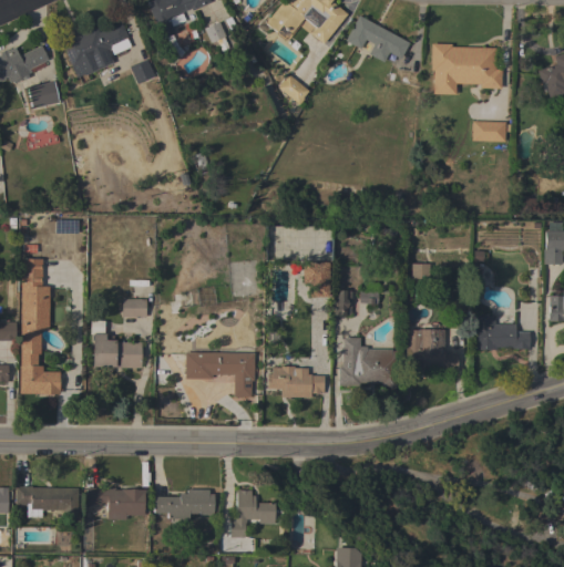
[(211,0),(212,1),(194,10),(193,8),(183,12),(187,20),(173,27),(176,33),(164,39),(145,0),(211,0)]
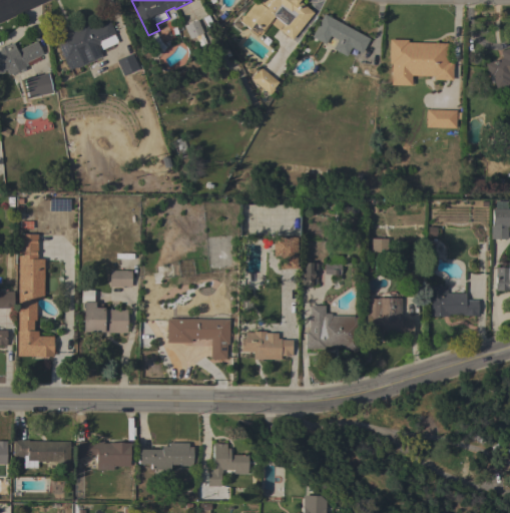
[(301,0),(301,1),(315,12),(293,39),(282,30),(286,24),(287,25),(294,17),(282,6),(275,14),(276,16),(265,30),(264,29),(261,33),(255,27),(252,29),(251,28),(250,29),(240,21),(258,0),(261,2),(262,0),(301,0)]
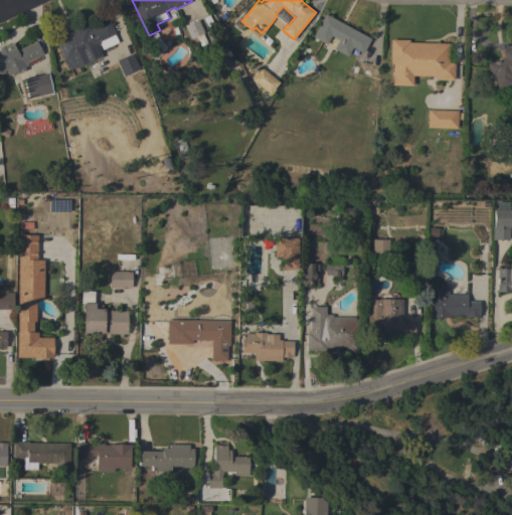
[(365,53),(354,47),(349,56),(336,49),(341,40),(333,36),(328,44),(315,37),(327,14),(373,38),(365,53)]
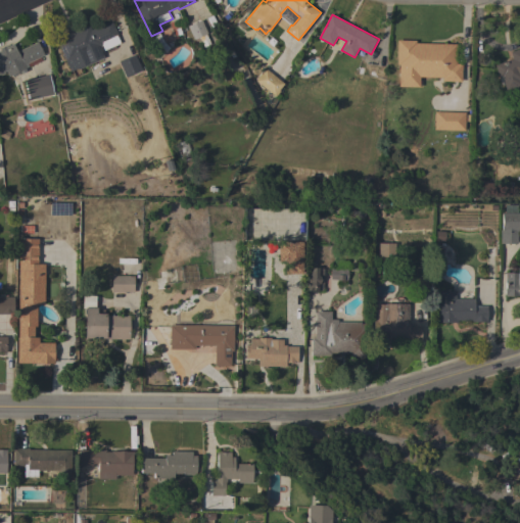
[(101,47),(102,51),(88,58),(86,54),(67,62),(57,39),(61,37),(58,31),(73,25),(75,31),(82,28),(82,29),(91,25),(93,30),(113,20),(121,36),(105,43),(106,45),(101,47)]
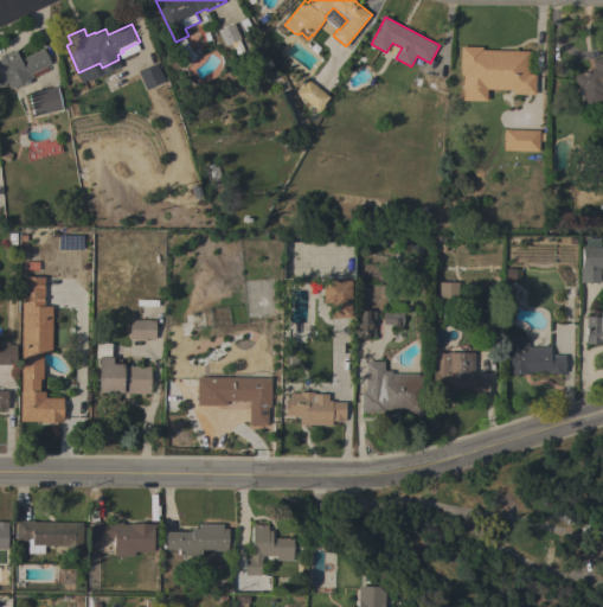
[(236,24),(242,39),(241,39),(247,51),(238,55),(232,43),(226,46),(219,31),(236,24)]
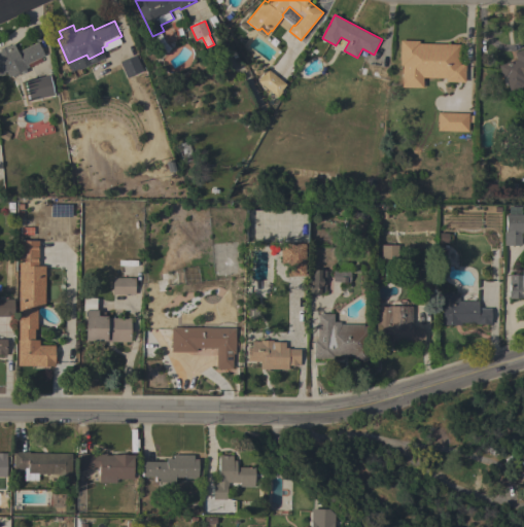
[(402,40),(421,40),(420,43),(461,44),(461,64),(467,64),(466,82),(448,81),(448,78),(424,77),(424,88),(404,88),(404,65),(402,65),(402,40)]
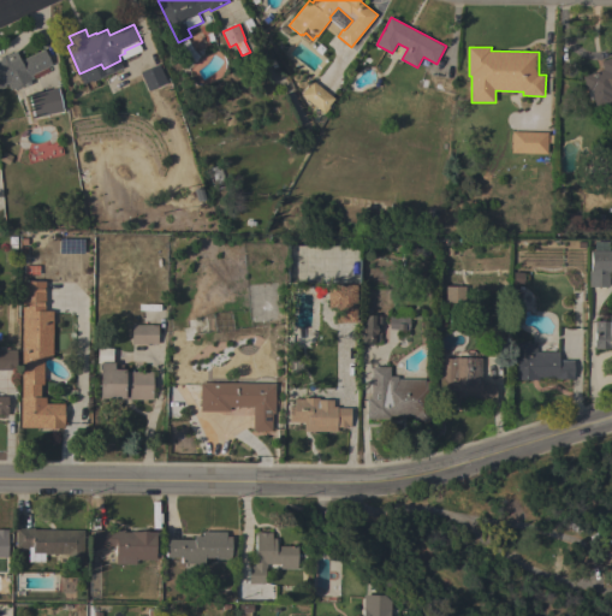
[(54,65),(33,76),(31,77),(33,80),(25,83),(24,87),(19,89),(16,88),(12,90),(10,83),(6,86),(6,87),(3,89),(1,88),(0,88),(0,59),(1,59),(1,58),(9,54),(10,55),(18,52),(23,61),(46,49),(54,65)]
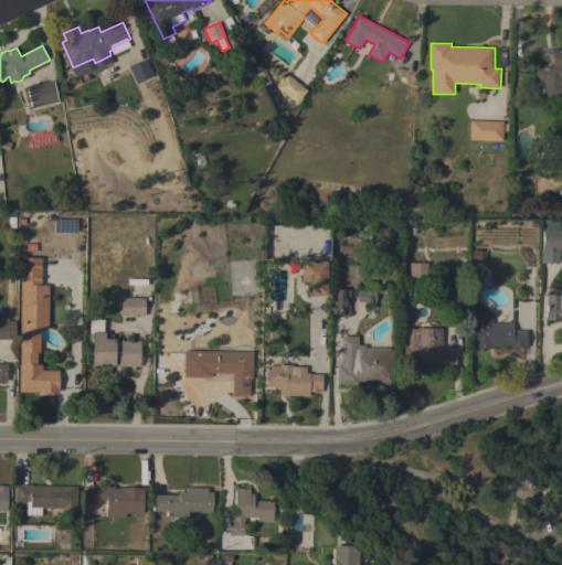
[(555,64),(552,55),(561,52),(561,82),(560,78),(541,84),(537,70),(555,64)]
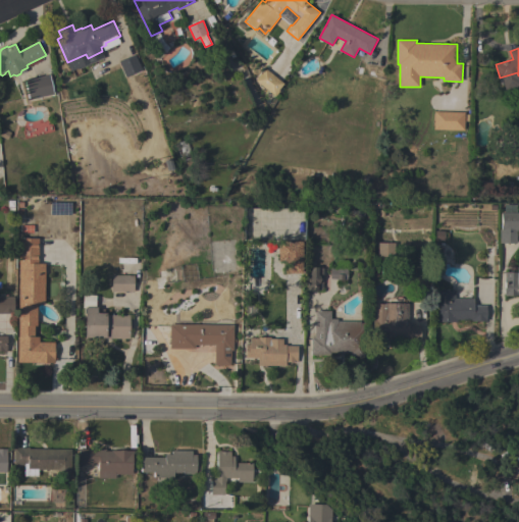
[(142,71),(136,56),(120,61),(125,76),(142,71)]
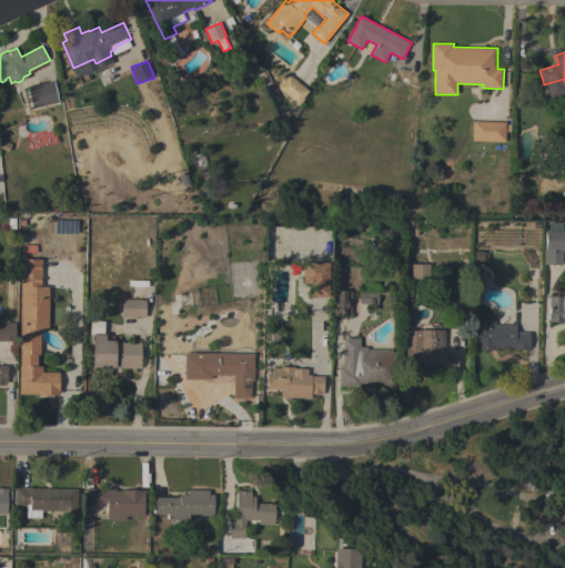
[(310,91),(304,98),(305,99),(301,104),(279,88),(290,74),(310,91)]
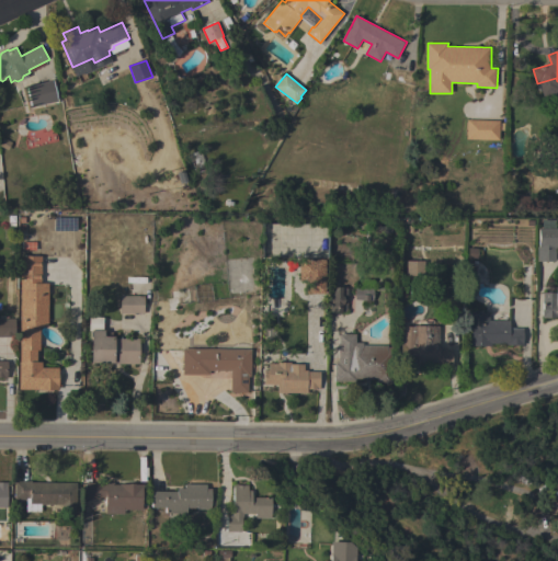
[(55,80),(59,101),(32,106),(27,87),(55,80)]
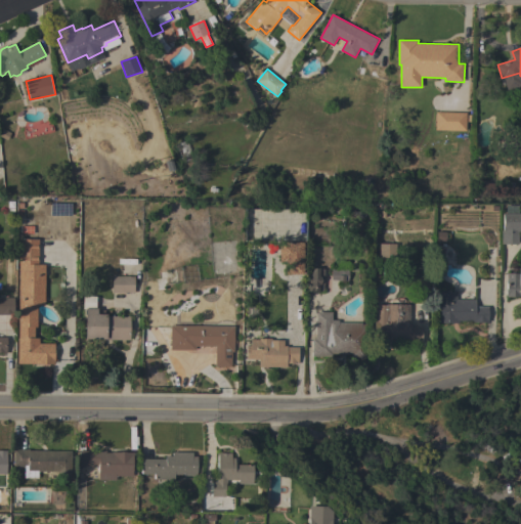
[(437,112),(468,113),(467,131),(436,130),(437,112)]
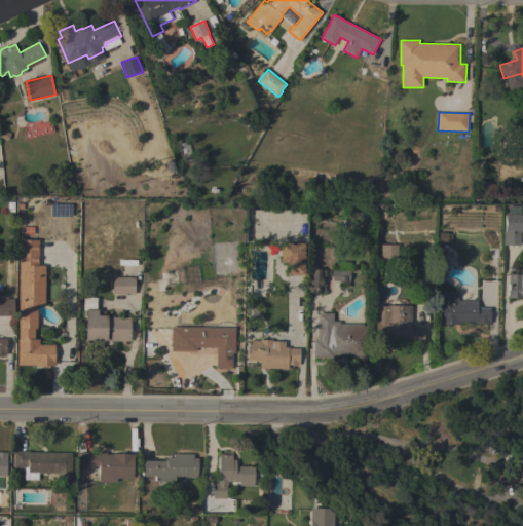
[(379,178),(377,195),(366,194),(368,176),(379,178)]
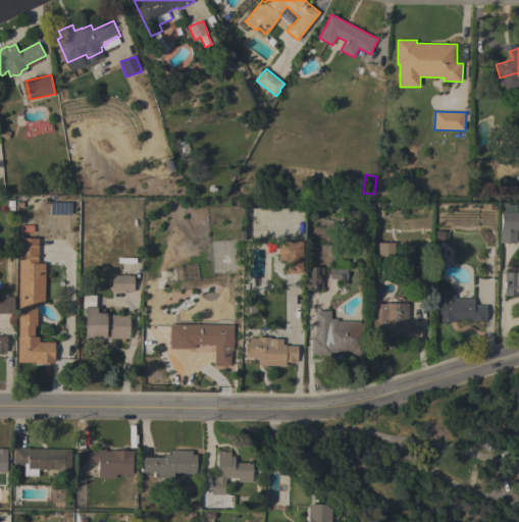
[(517,212),(517,205),(505,204),(505,212),(517,212)]
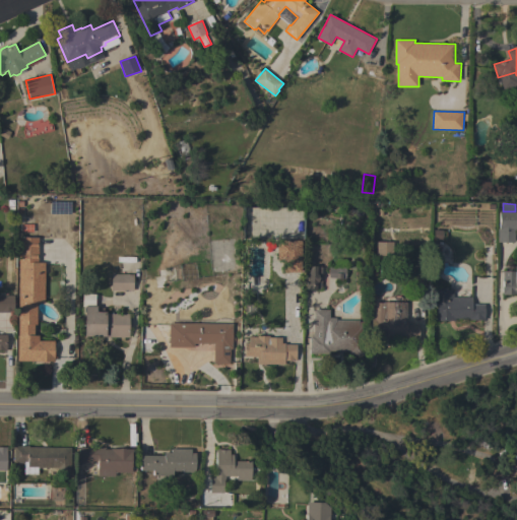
[(499,242),(500,229),(501,229),(501,211),(516,211),(516,230),(516,242),(499,242)]
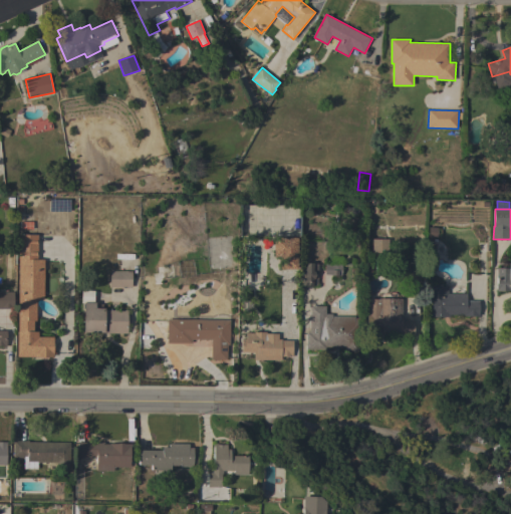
[(19,331),(20,331),(21,235),(39,235),(39,260),(45,260),(45,299),(38,299),(38,321),(35,321),(35,331),(40,331),(40,336),(55,337),(55,357),(38,356),(38,357),(19,357),(19,331)]
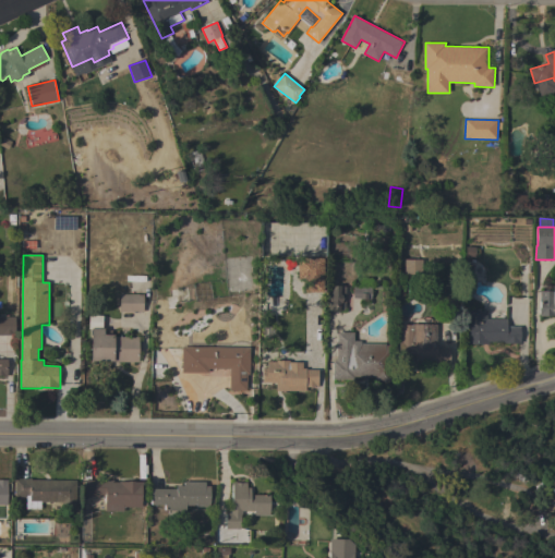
[(325,292),(305,292),(305,278),(299,278),(299,257),(325,257),(325,292)]
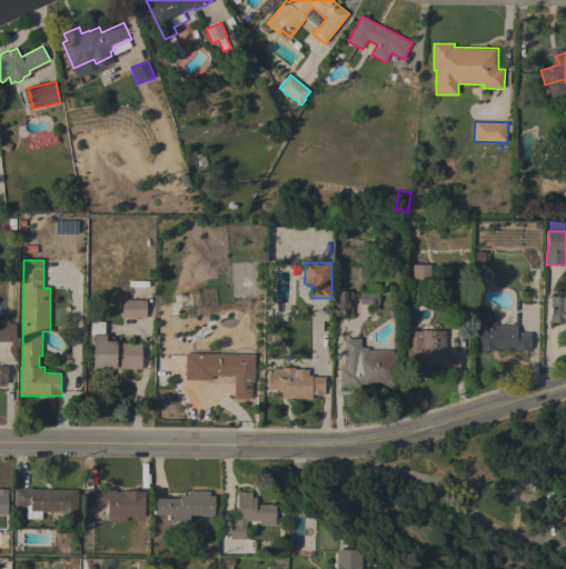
[(433,265),(432,280),(414,280),(414,265),(433,265)]
